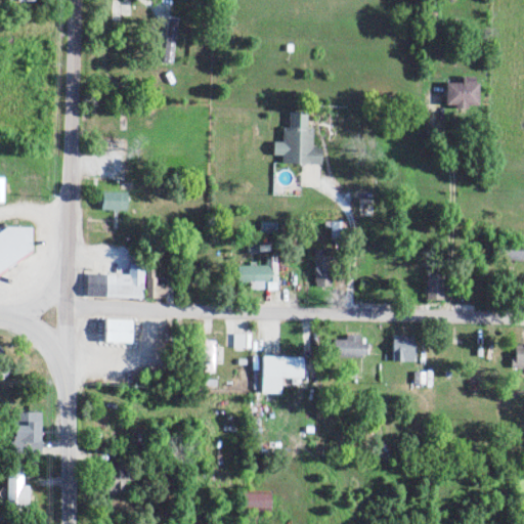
[(477,106),(478,78),(462,78),(462,83),(445,83),(445,106),(477,106)]
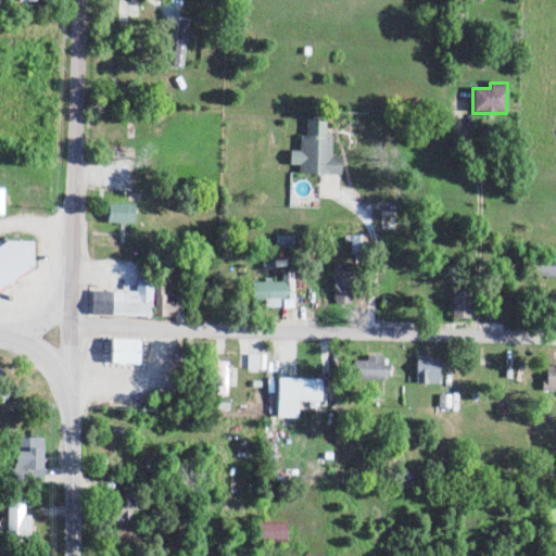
[(298,174),(340,175),(340,158),(330,158),(331,136),(325,135),(325,119),(306,118),(305,136),(299,135),(299,151),(289,150),(289,165),(298,165),(298,174)]
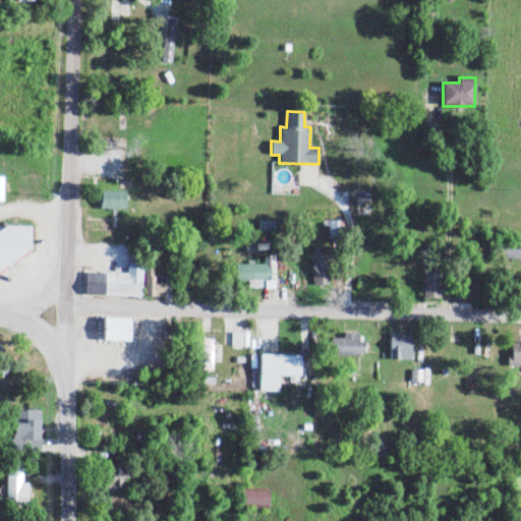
[(125,191),(101,190),(101,209),(125,209),(125,191)]
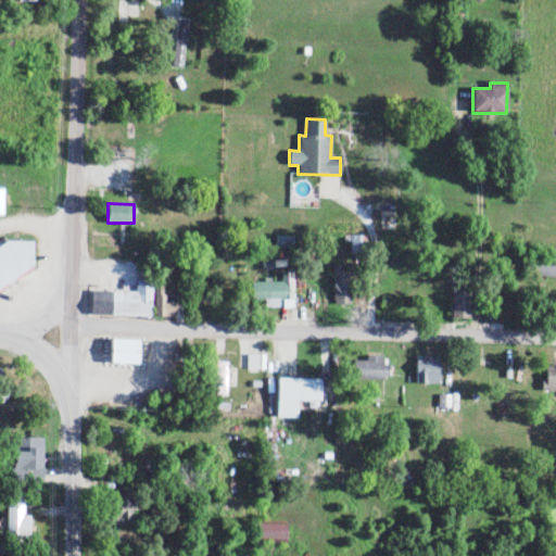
[(33,242),(8,242),(0,245),(0,286),(33,269),(33,242)]
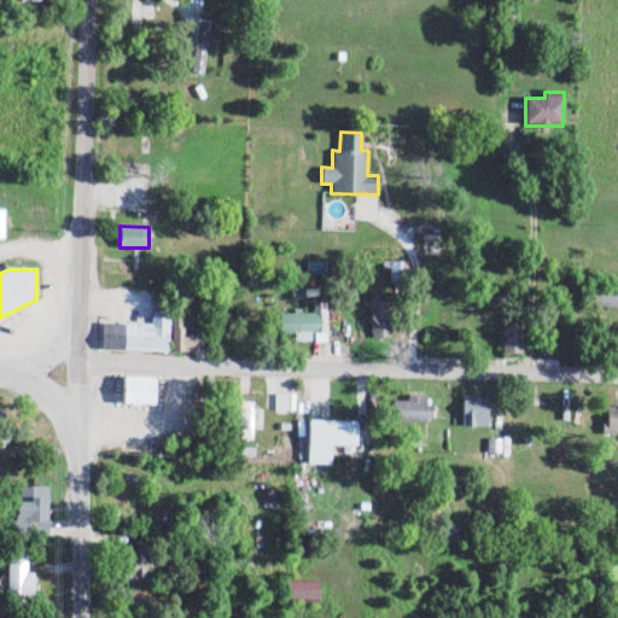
[(617,296),(610,296),(610,291),(589,290),(588,307),(617,307),(617,296)]
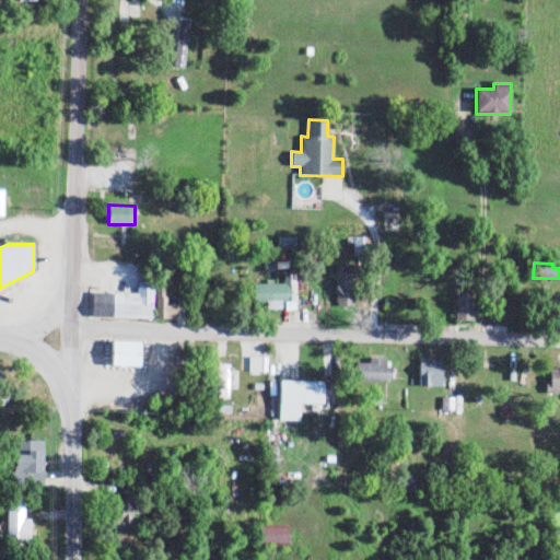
[(294,275),(283,275),(283,282),(253,283),(254,303),(267,302),(267,310),(283,310),(283,311),(295,311),(294,275)]
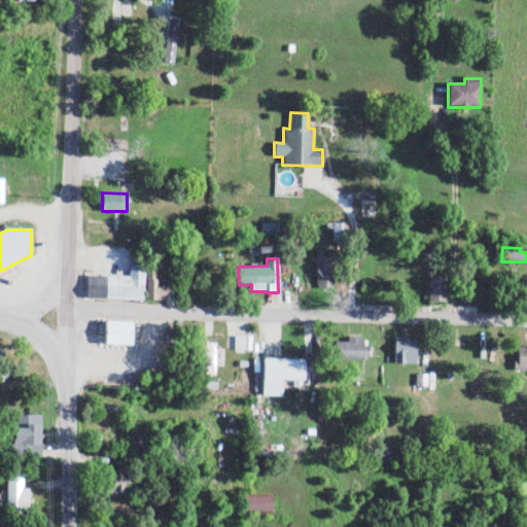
[(315,262),(316,289),(330,289),(329,262),(315,262)]
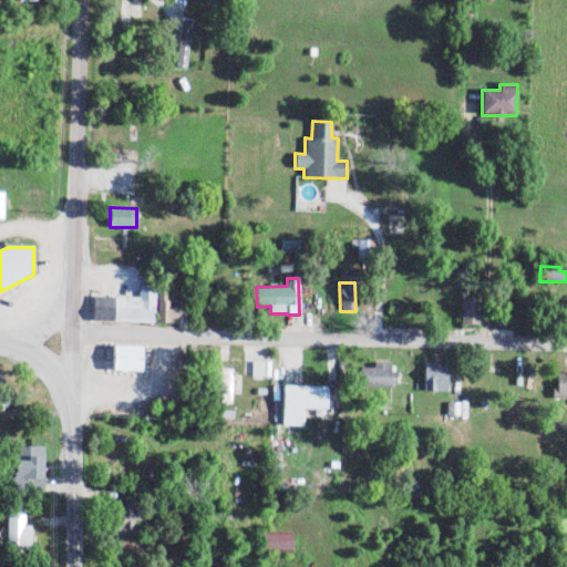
[(137,297),(92,296),(92,321),(154,322),(155,288),(137,287),(137,297)]
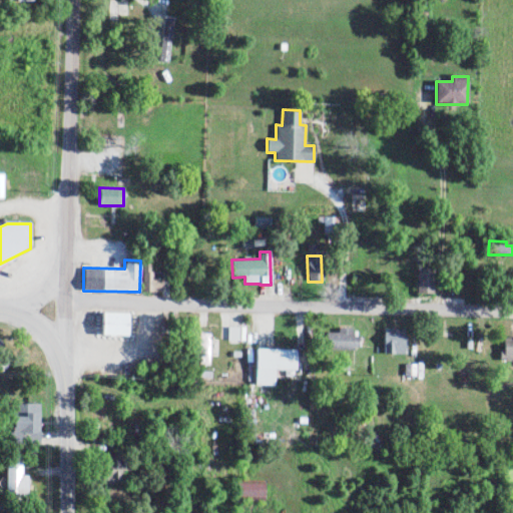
[(151,265),(143,265),(142,293),(162,293),(162,273),(151,273),(151,265)]
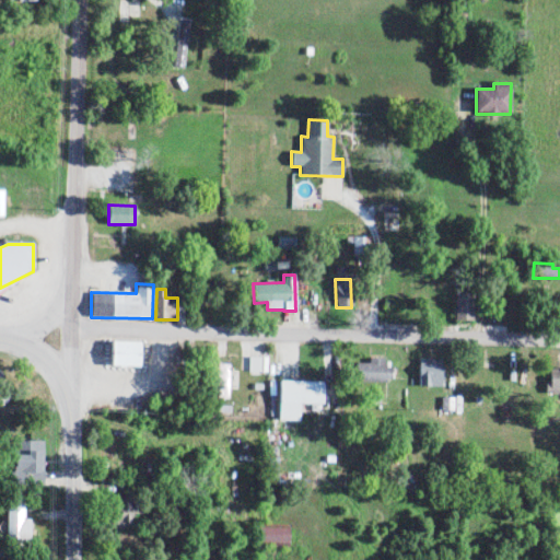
[(474,321),(474,298),(454,298),(455,321),(474,321)]
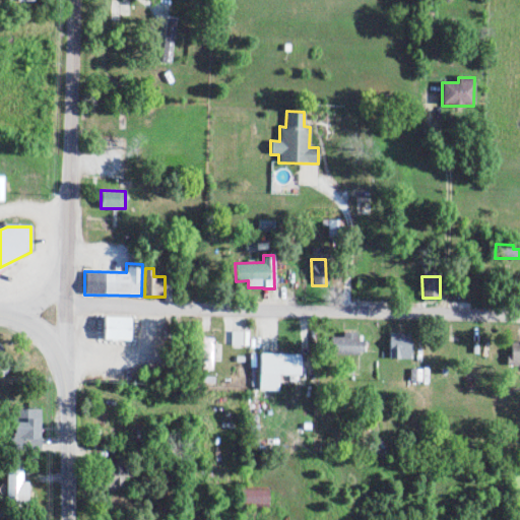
[(103,340),(129,341),(130,318),(103,317),(103,340)]
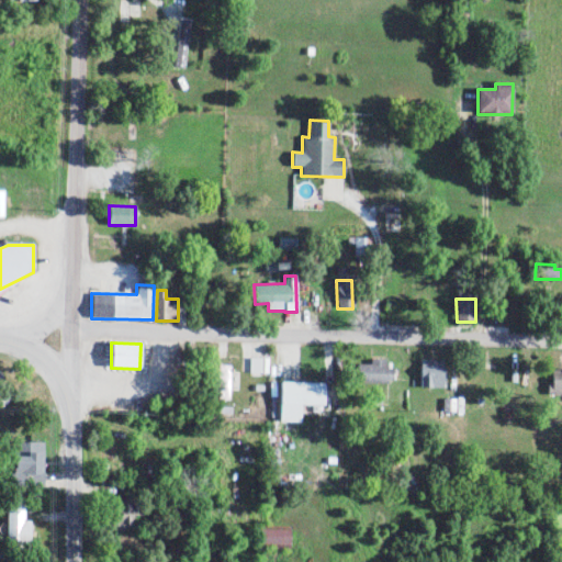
[(249,373),(268,374),(268,358),(249,358),(249,373)]
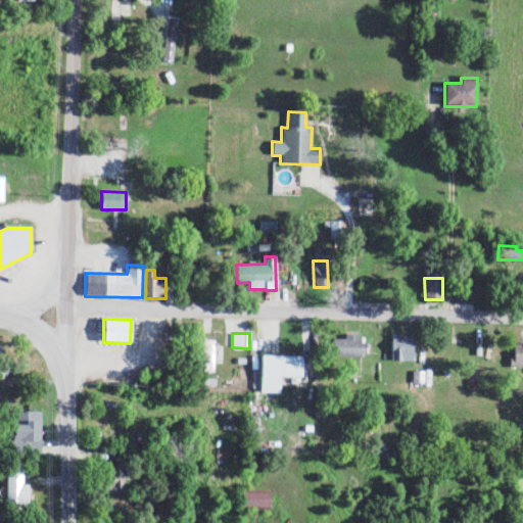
[(333,355),(365,357),(365,342),(359,342),(359,335),(344,334),(344,339),(333,339),(333,355)]
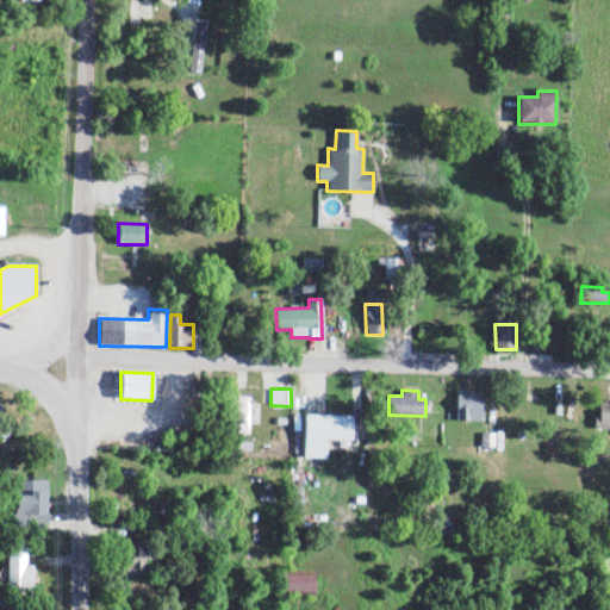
[(480,391),(456,391),(456,421),(480,421),(480,391)]
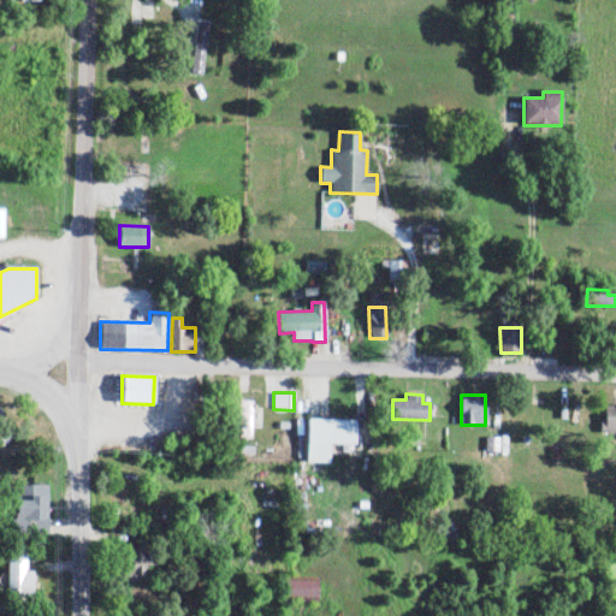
[(252,402),(234,401),(232,437),(250,438),(252,402)]
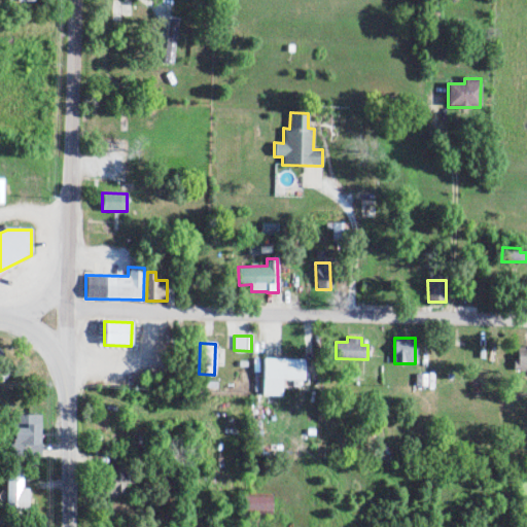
[(526,347),(517,348),(518,371),(526,370),(526,347)]
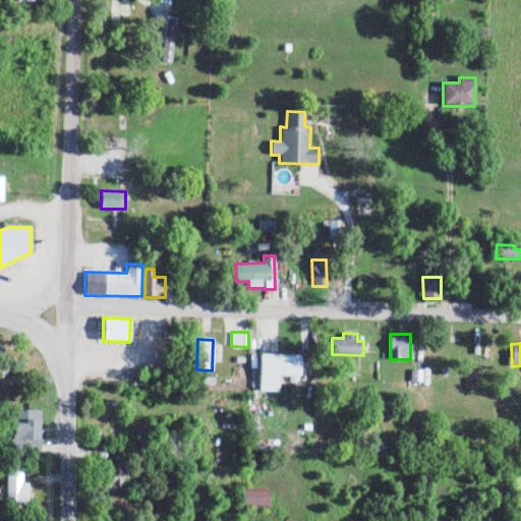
[(258,392),(278,392),(278,377),(299,377),(299,355),(259,355),(258,392)]
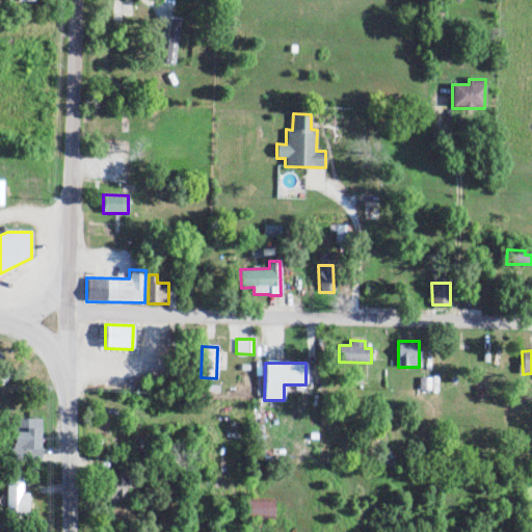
[(41,461),(42,419),(14,419),(12,461),(41,461)]
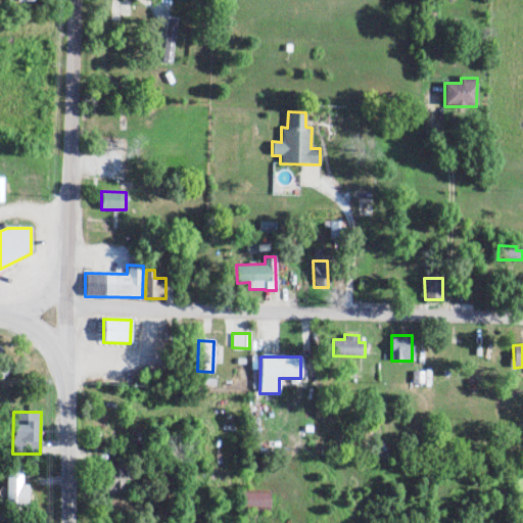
[(105,495),(124,494),(123,466),(104,467),(105,495)]
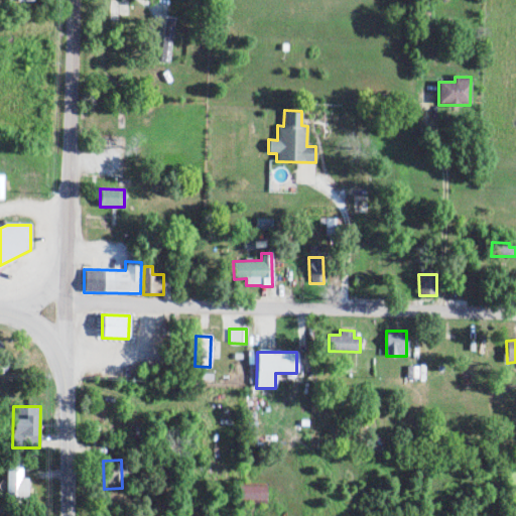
[(5,498),(27,498),(27,479),(22,479),(22,466),(6,465),(5,498)]
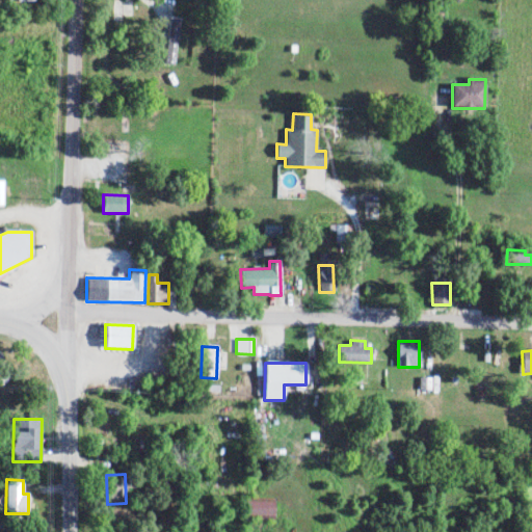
[(244,517),(273,515),(272,498),(243,500),(244,517)]
